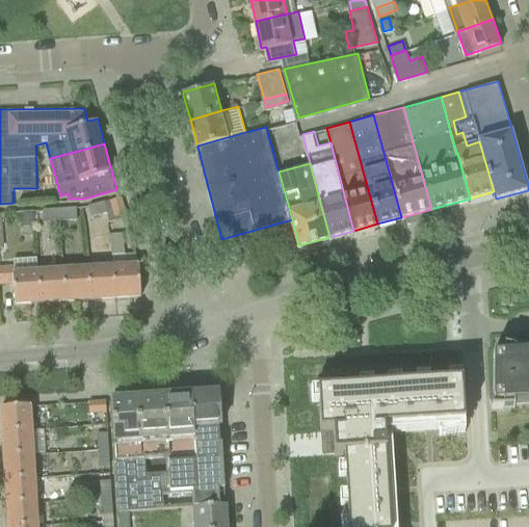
[(123,195),(106,200),(108,210),(109,219),(128,215),(127,211),(123,195)]
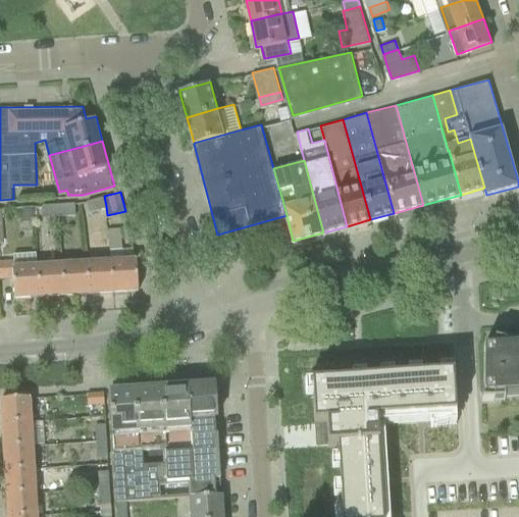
[(104,196),(88,200),(91,210),(106,206),(104,196)]
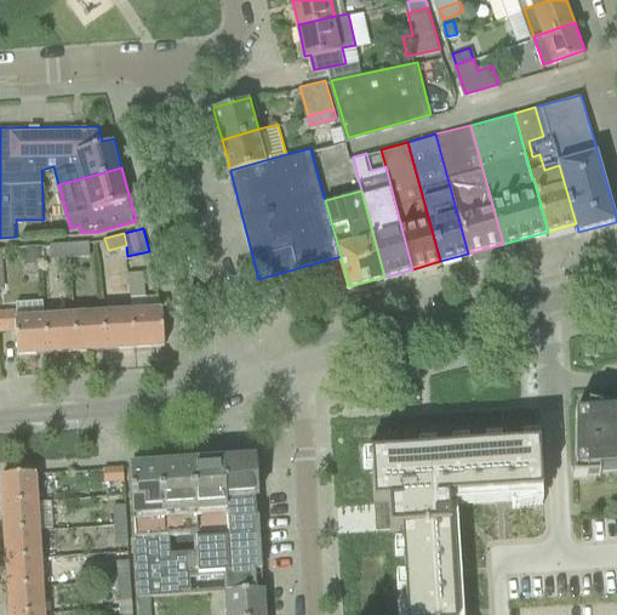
[(91,239),(70,240),(72,255),(91,254),(91,239)]
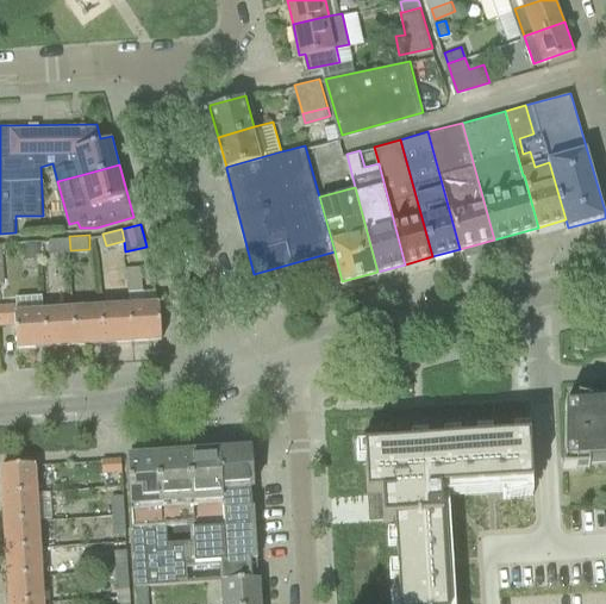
[(69,236),(50,237),(51,251),(70,250),(69,236)]
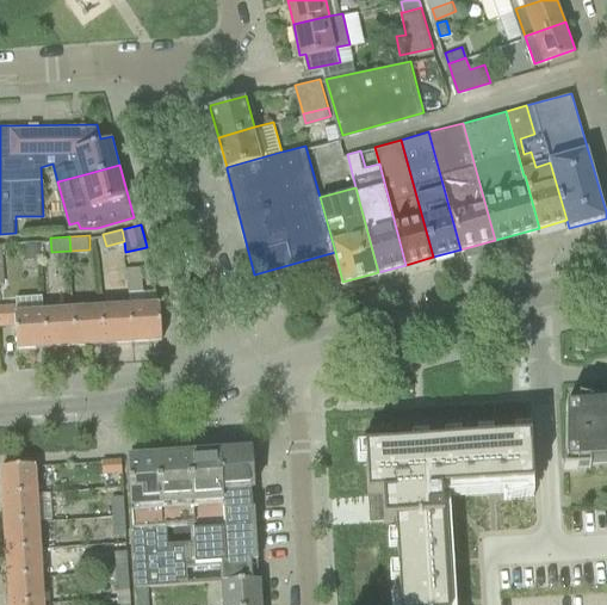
[(42,242),(26,244),(26,254),(42,253),(42,242)]
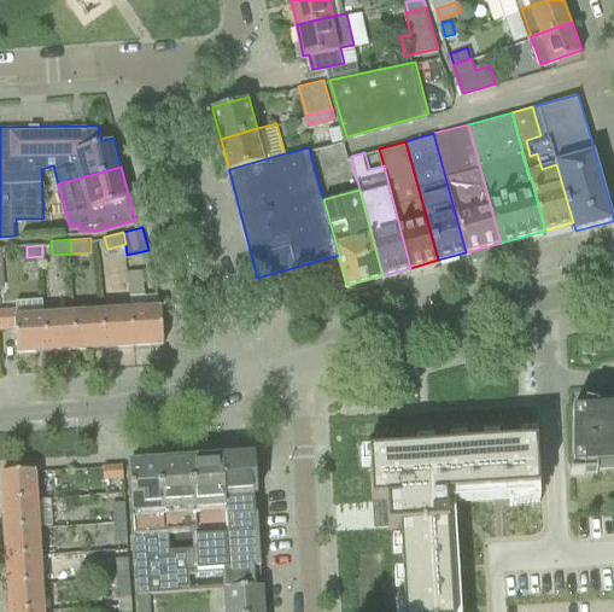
[(163,306),(133,308),(135,344),(165,342),(163,306)]
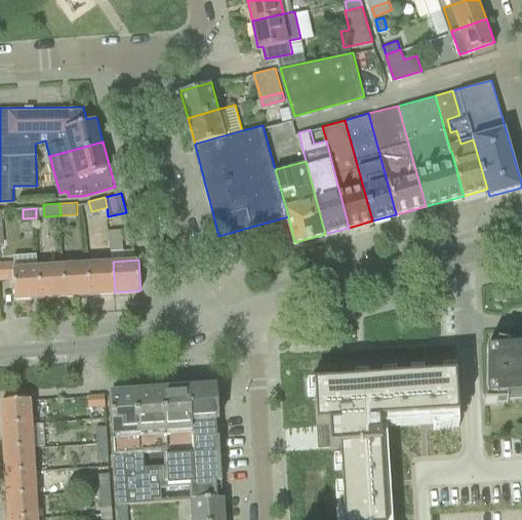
[(41,296),(39,266),(13,268),(13,262),(0,262),(0,278),(14,278),(15,298),(41,296)]
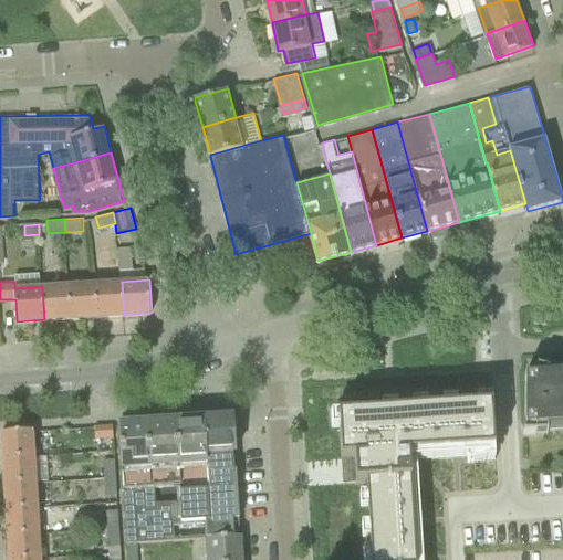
[(122,282),(95,283),(97,316),(124,315),(122,282)]
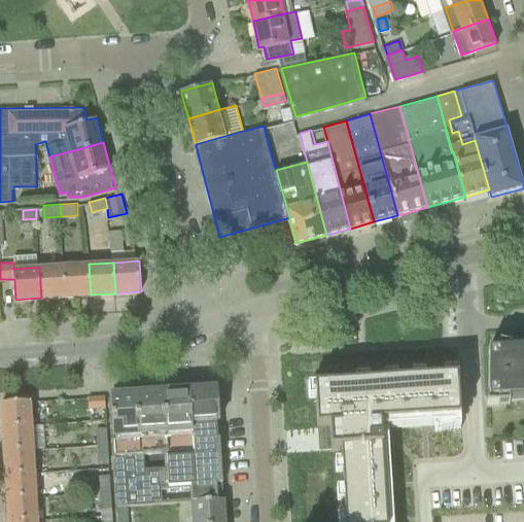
[(89,264),(64,266),(66,297),(91,294),(89,264)]
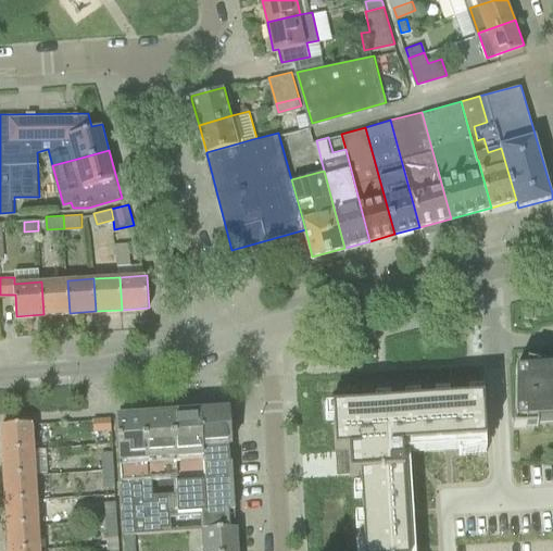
[(67,280),(41,282),(44,314),(70,313),(67,280)]
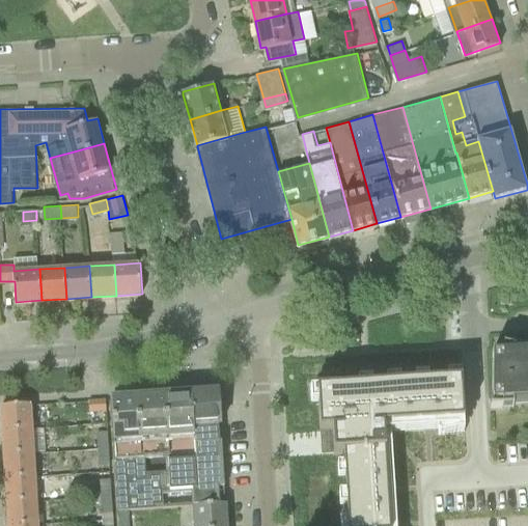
[(527,347),(516,344),(513,354),(494,349),(493,397),(526,395),(527,395),(527,347)]
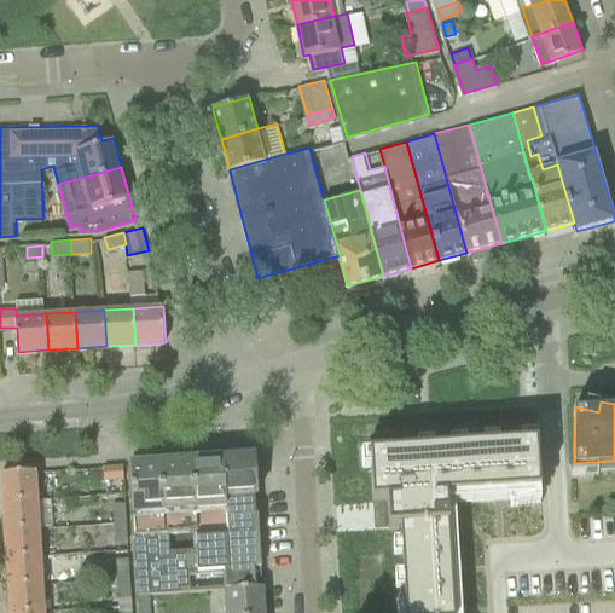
[(471,444),(371,450),(375,499),(389,498),(390,526),(401,525),(406,612),(456,612),(448,495),(541,489),(538,431),(470,435),(471,444)]
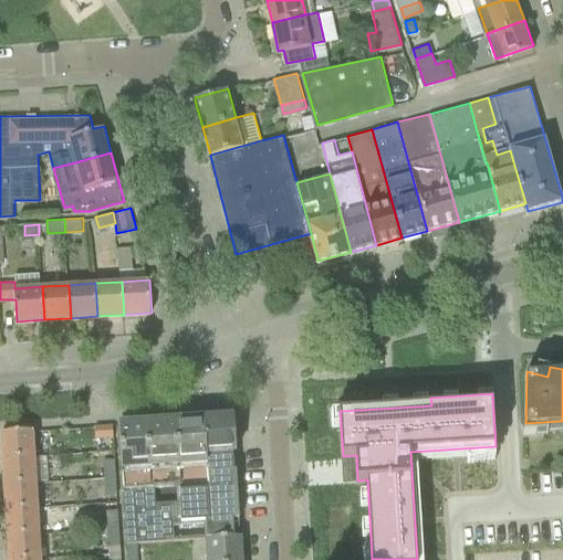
[(128,540),(208,536),(241,534),(238,468),(235,415),(158,421),(121,423),(122,445),(128,540)]
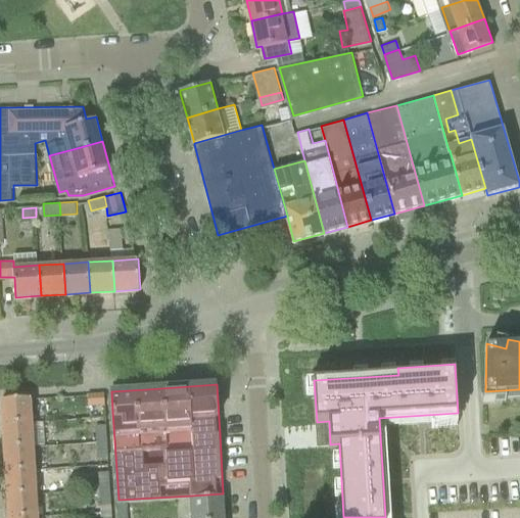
[(105,391),(89,392),(89,393),(89,404),(106,403),(105,391)]
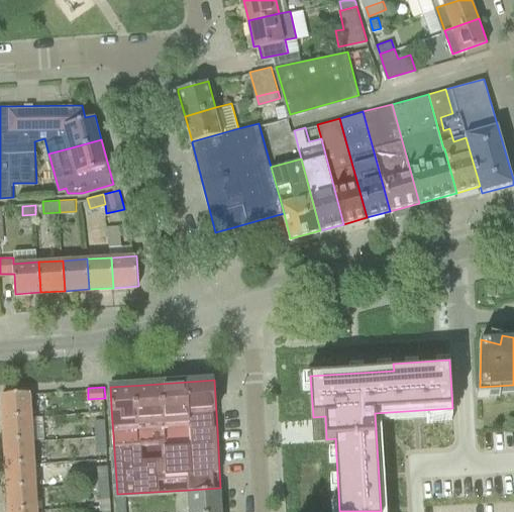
[(2,394),(3,417),(32,416),(31,392),(2,394)]
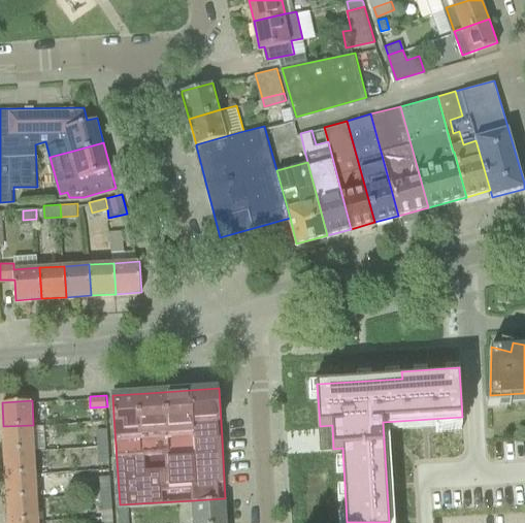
[(3,426),(5,450),(35,449),(33,425),(3,426)]
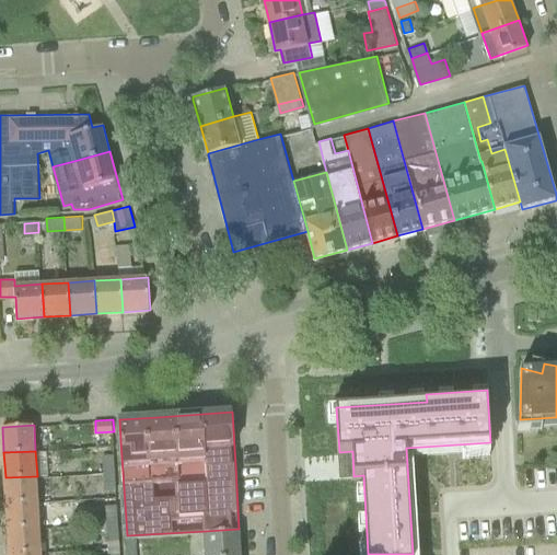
[(103,453),(104,472),(116,471),(115,453),(103,453)]
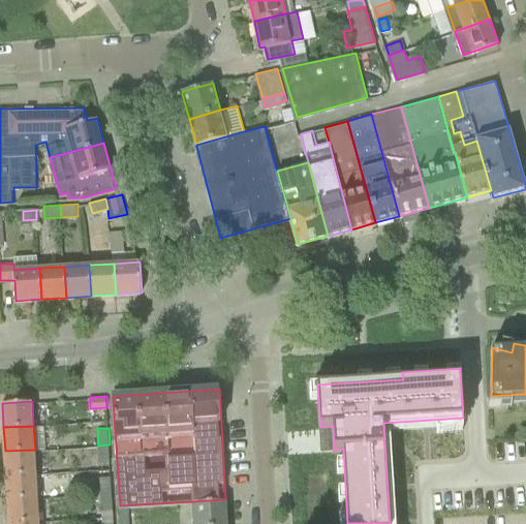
[(110,444),(98,445),(99,462),(111,461),(110,444)]
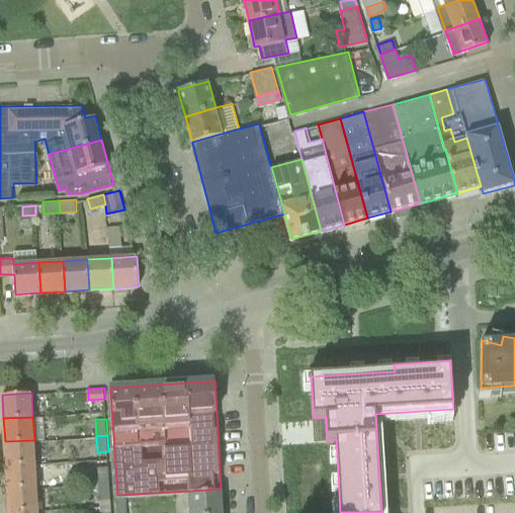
[(5,441),(6,464),(35,462),(34,440),(5,441)]
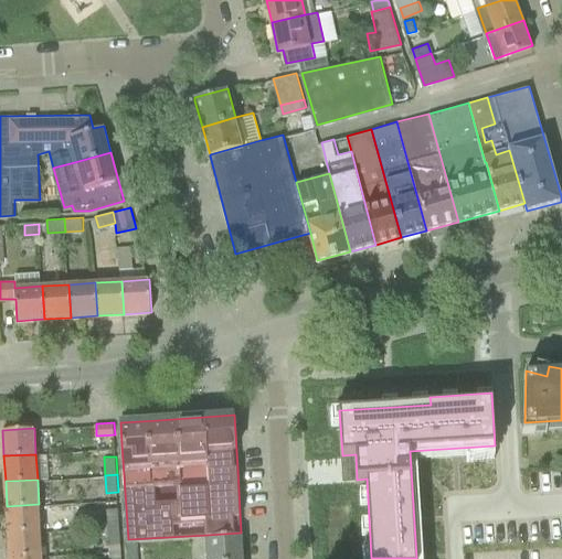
[(7,506),(8,531),(40,529),(39,504),(7,506)]
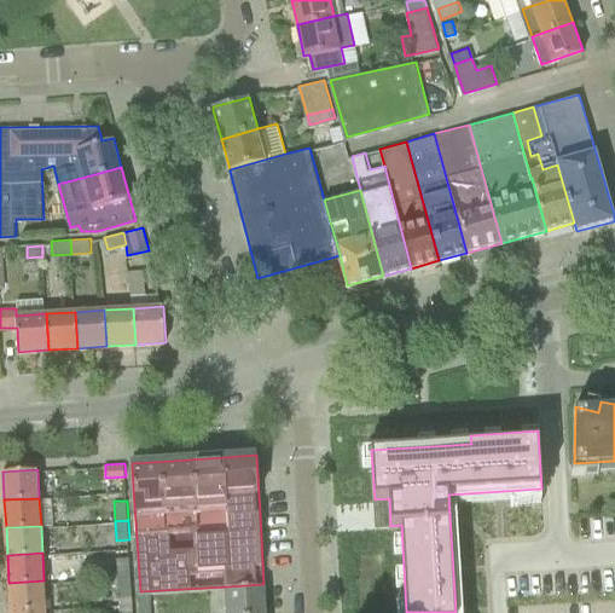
[(117,556),(119,577),(132,576),(131,555),(117,556)]
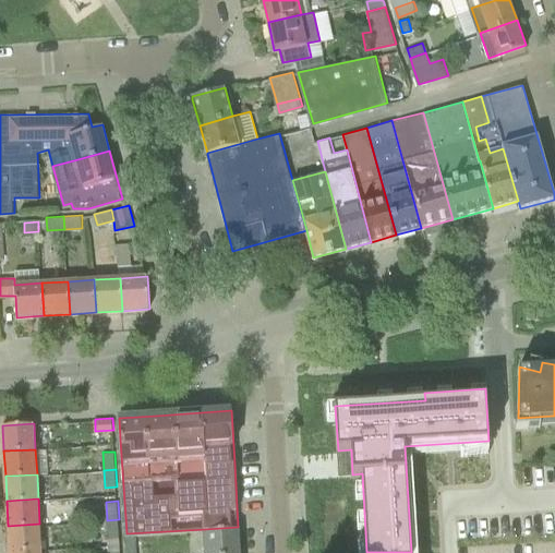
[(119,519),(107,520),(108,538),(120,537),(119,519)]
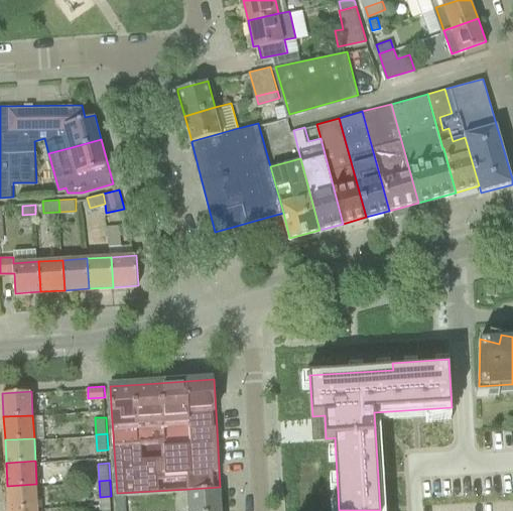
[(7,486),(9,509),(38,507),(36,484),(7,486)]
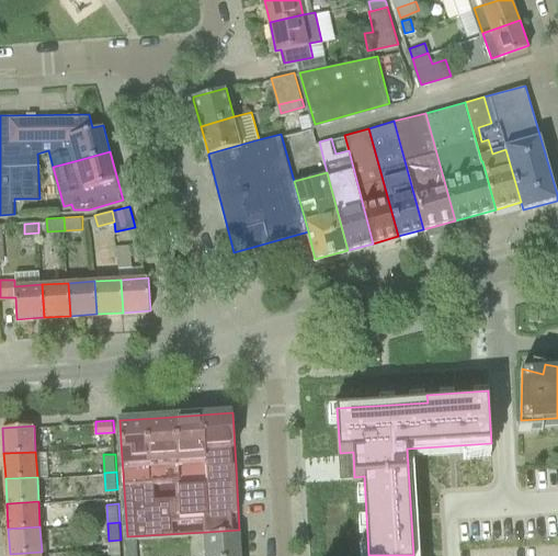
[(206,532),(207,555),(240,555),(239,530),(206,532)]
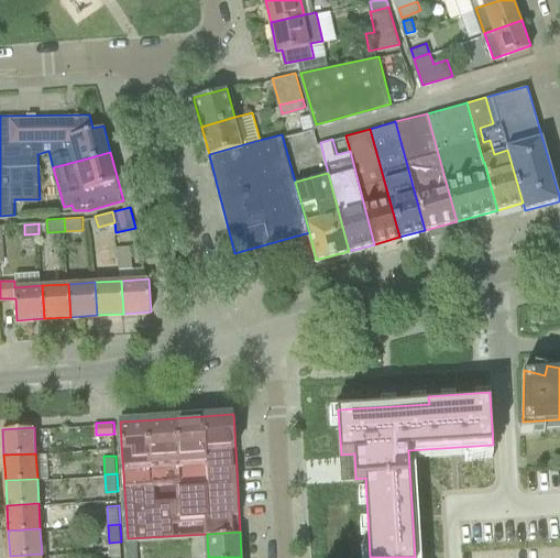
[(138,557),(138,547),(128,547),(128,557),(138,557)]
